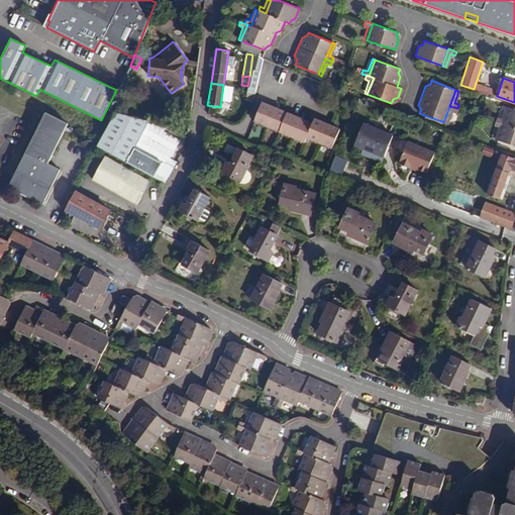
[(311,122),(301,118),(297,127),(293,125),(296,116),(276,107),(272,117),(268,115),(271,105),(261,101),(252,120),(265,125),(278,130),(292,136),(303,140),(305,136),(318,141),(331,147),(338,128),(328,124),(324,133),(320,131),(323,122),(313,117),(311,122)]
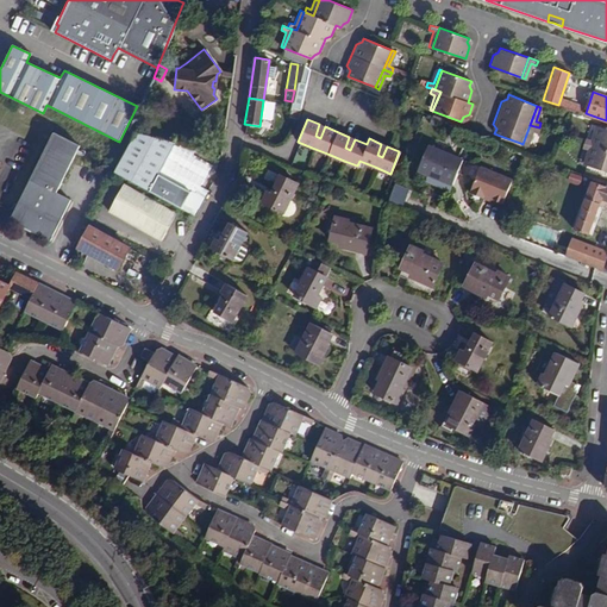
[(320,138),(325,126),(319,124),(315,136),(320,138)]
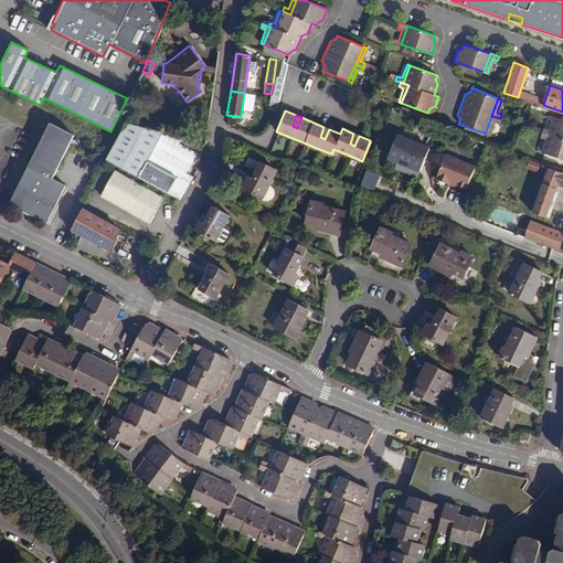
[(542,152),(554,116),(551,115),(546,129),(542,128),(539,135),(544,137),(539,151),(542,152)]
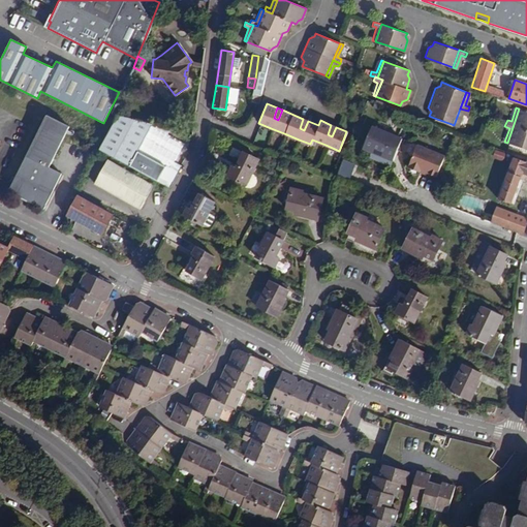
[(468,111),(460,109),(454,125),(458,126),(462,114),(466,115),(468,111)]
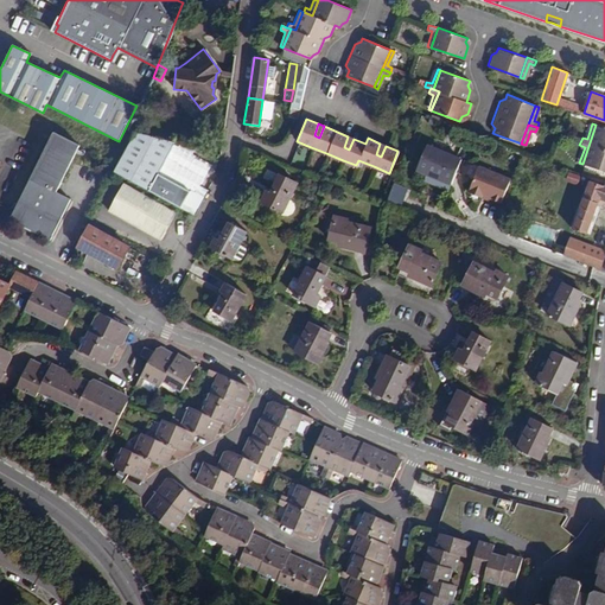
[(604,127),(596,125),(583,164),(604,170),(604,127)]
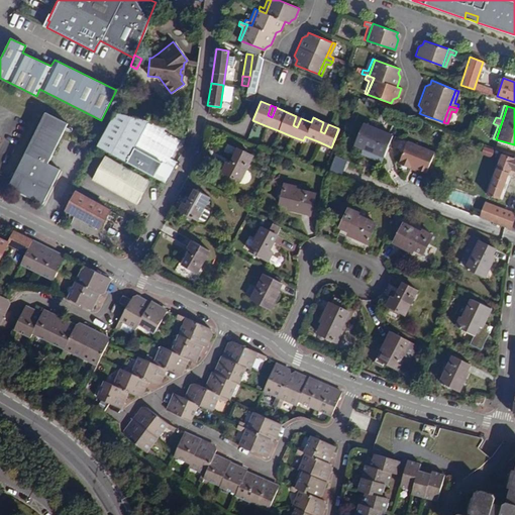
[(46,162),(67,122),(44,111),(7,186),(41,204),(59,169),(46,162)]
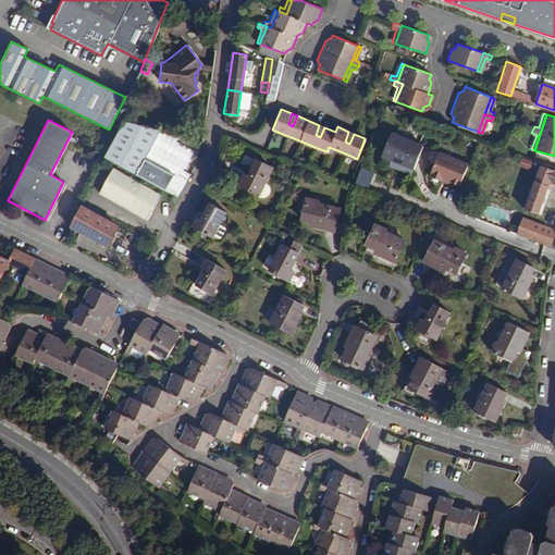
[(105,157),(165,190),(173,175),(144,159),(159,131),(123,122),(105,157)]
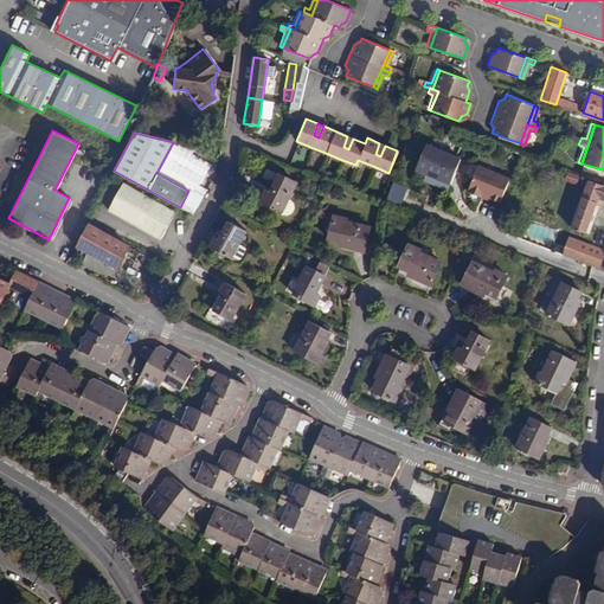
[(518,142),(498,135),(496,137),(515,145),(518,142)]
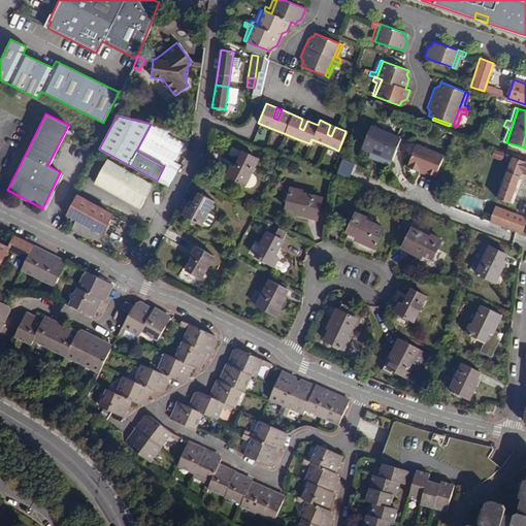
[(303,130),(307,121),(302,119),(299,128),(303,130)]
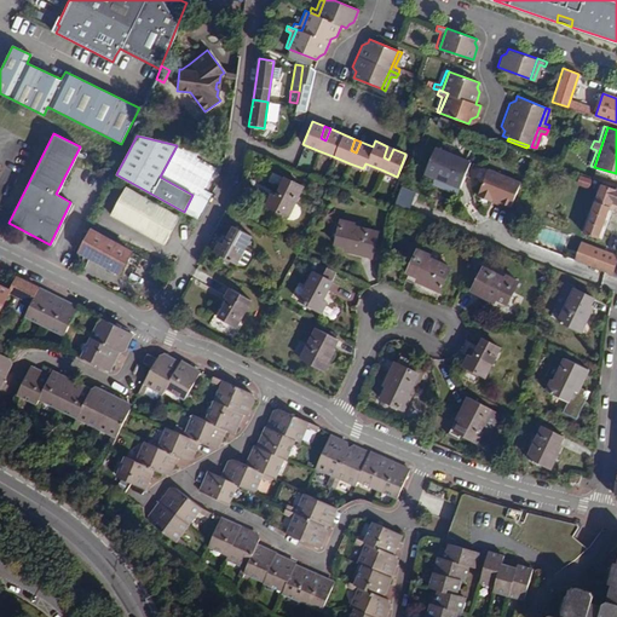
[(453,177),(461,179),(470,160),(431,144),(420,168),(434,174),(434,173),(451,180),(453,177)]
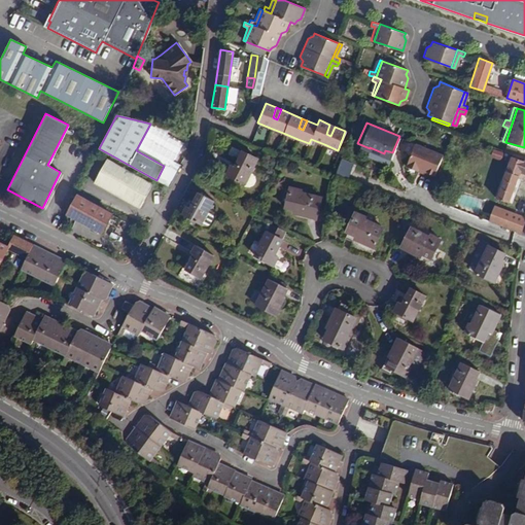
[(335,127),(329,125),(326,134),(330,136),(335,127)]
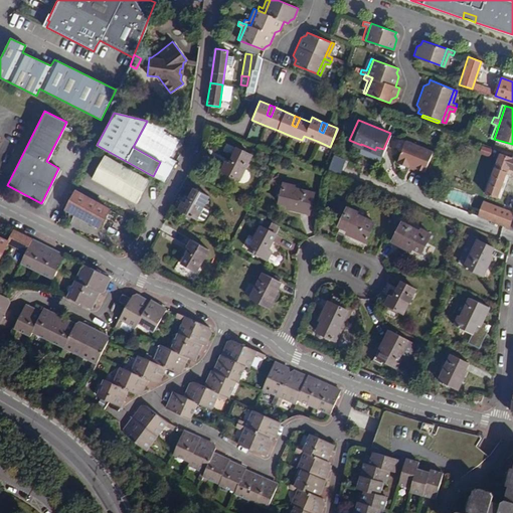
[(417,165),(425,168),(432,151),(399,138),(391,158),(402,163),(402,162),(416,168),(417,165)]
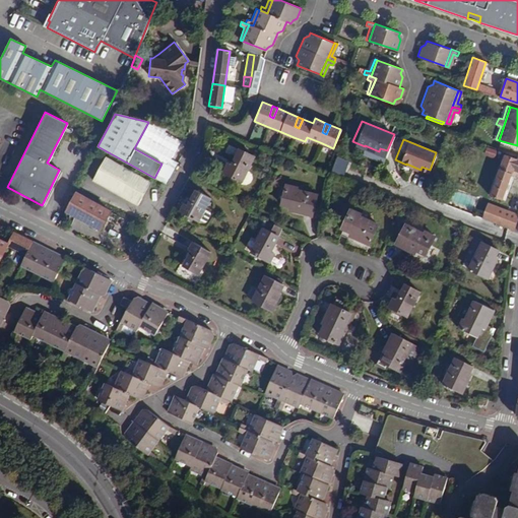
[(241,181),(253,156),(228,143),(223,150),(235,156),(231,165),(227,163),(222,171),(241,181)]
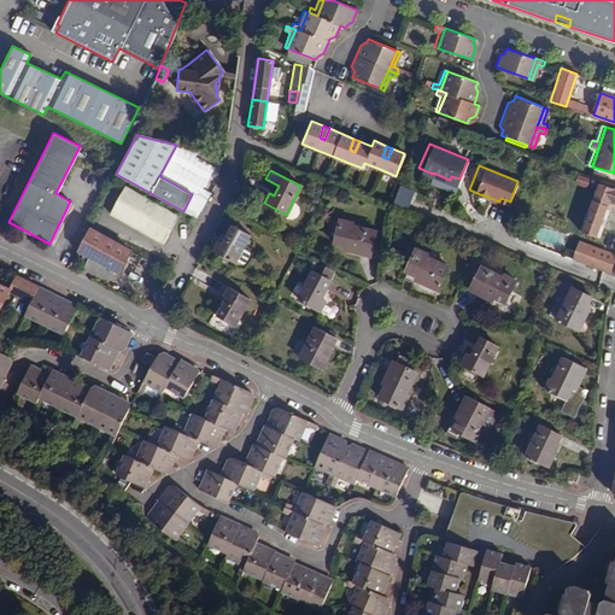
[(408,204),(413,188),(398,183),(393,198),(408,204)]
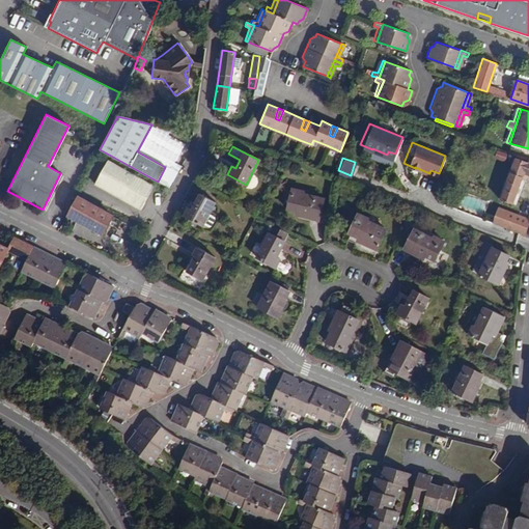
[(528,159),(528,160),(527,162),(514,158),(500,199),(512,203),(522,178),(527,181),(528,175),(528,159)]
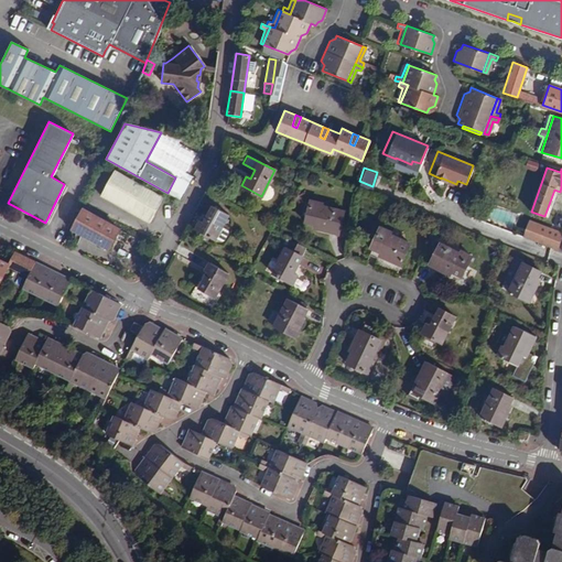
[(148,220),(162,197),(114,170),(99,194),(148,220)]
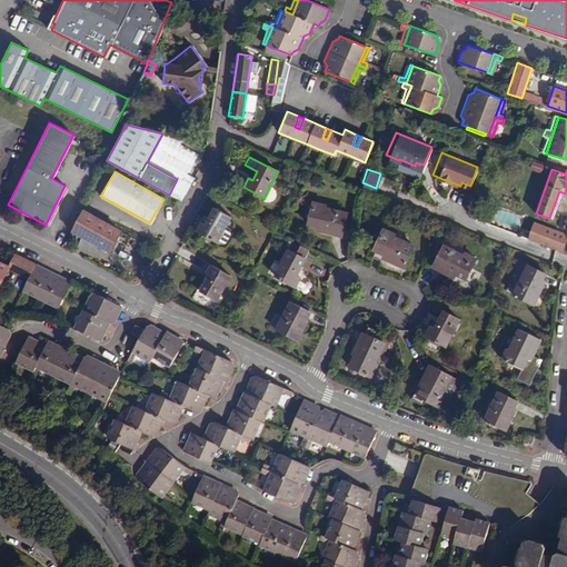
[(325,208),(326,206),(312,202),(307,225),(322,228),(321,230),(340,236),(346,212),(325,208)]
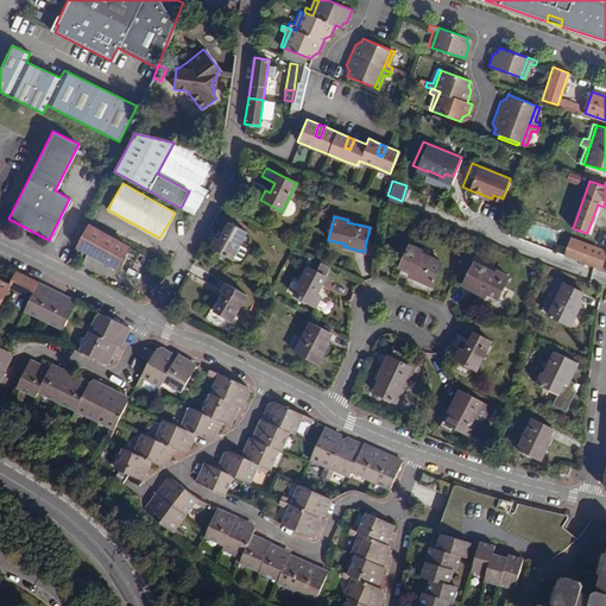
[(231,259),(245,231),(228,221),(219,240),(215,238),(209,247),(231,259)]
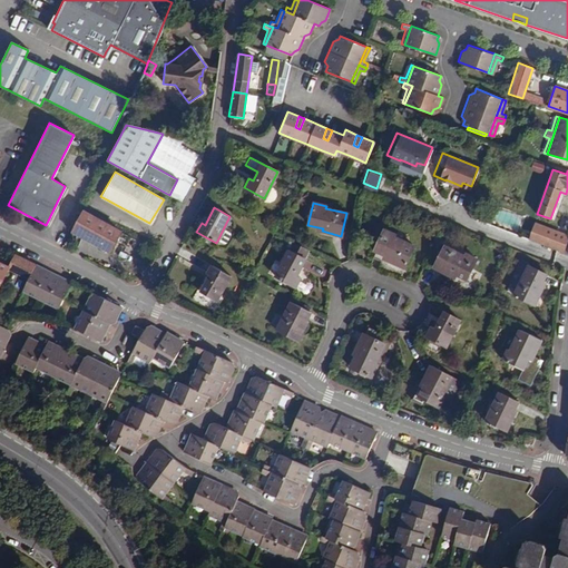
[(81,209),(71,229),(110,251),(121,232),(81,209)]
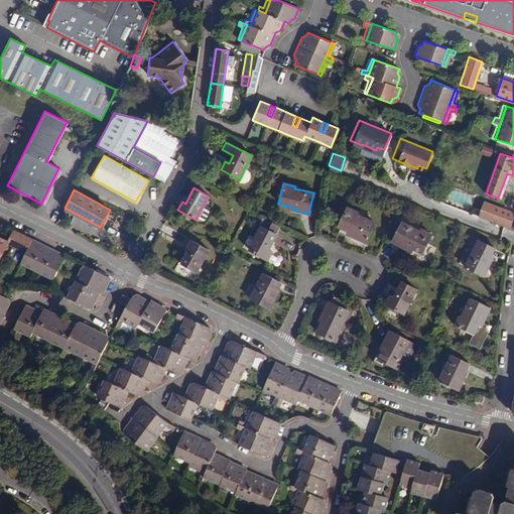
[(481,218),(497,224),(498,224),(512,230),(512,229),(513,222),(513,213),(487,203),(481,218)]
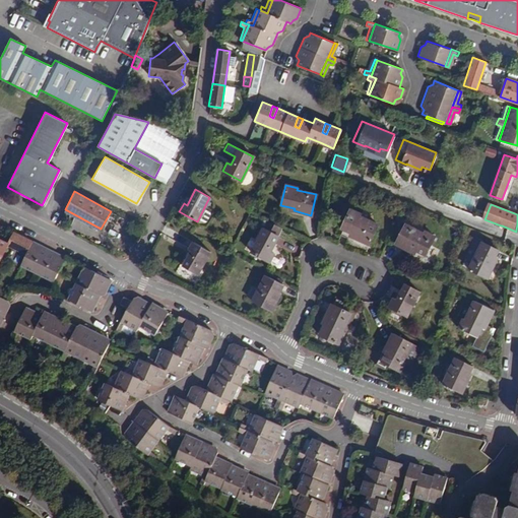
[(199,217),(204,220),(210,211),(205,208),(199,217)]
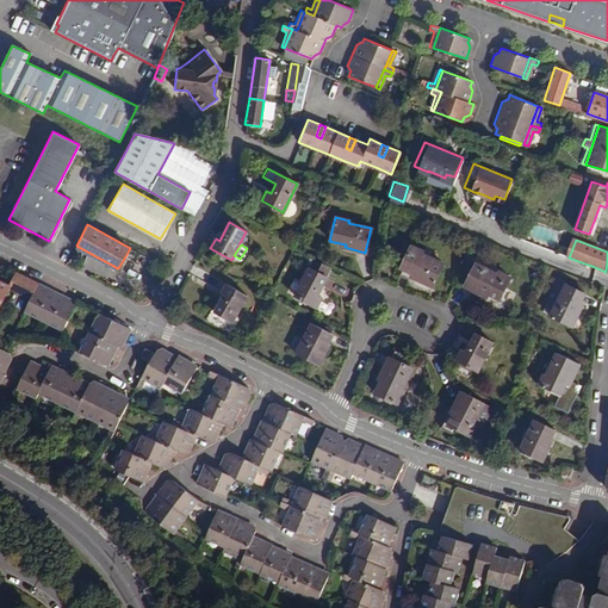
[(432,286),(442,264),(422,254),(423,252),(410,247),(401,267),(403,268),(399,275),(408,279),(410,272),(416,274),(414,278),(432,286)]
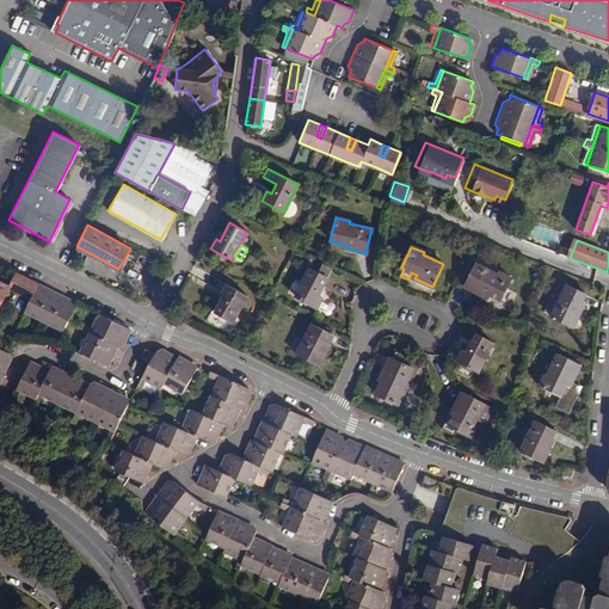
[(326,278),(331,268),(314,259),(308,269),(326,278)]
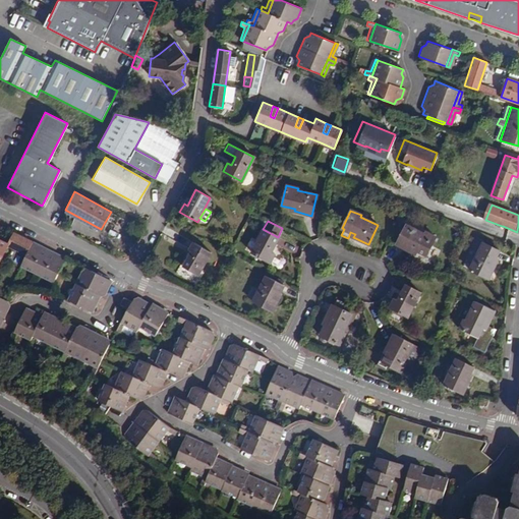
[(422,234),(405,225),(396,244),(415,253),(417,250),(425,254),(435,236),(423,231),(422,234)]
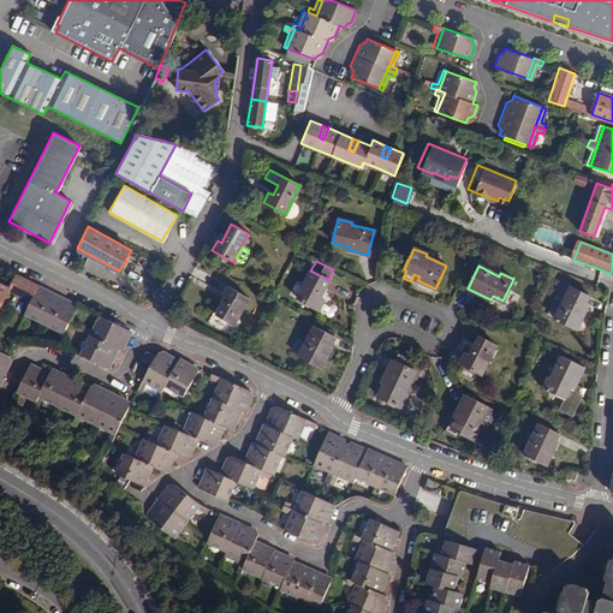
[(319,298),(328,280),(310,271),(296,299),(317,310),(323,299),(319,298)]
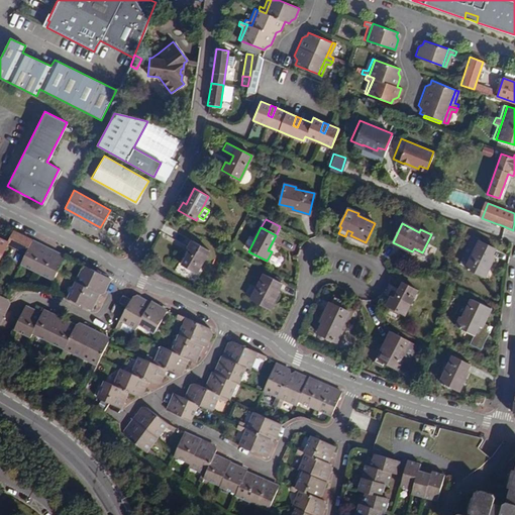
[(24,253),(30,240),(11,231),(6,242),(5,243),(24,253)]
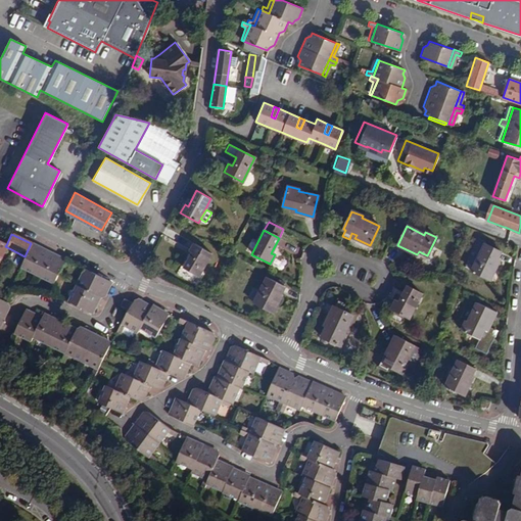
[(491,269),(501,251),(484,243),(484,241),(477,238),(466,258),(474,264),(471,270),(489,279),(493,270),(491,269)]
